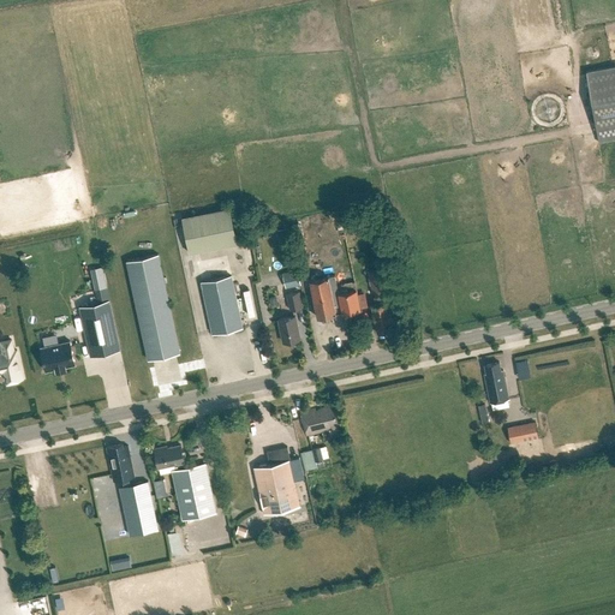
[(599,143),(614,139),(614,65),(587,71),(599,143)]
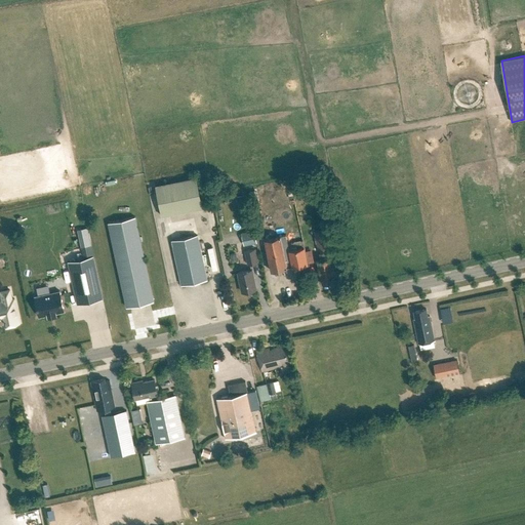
[(203,207),(196,177),(155,186),(162,216),(203,207)]
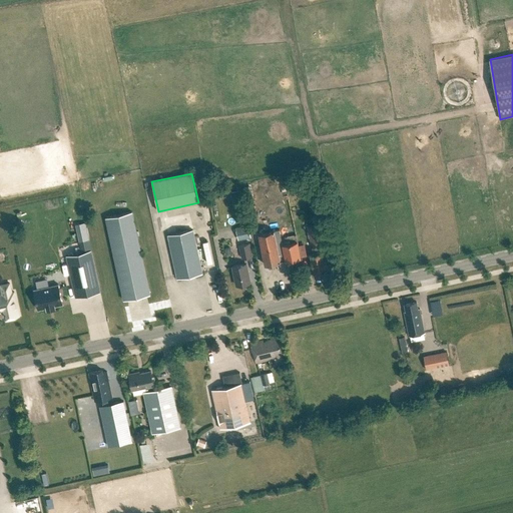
[(237,190),(231,192),(232,201),(239,200),(237,190)]
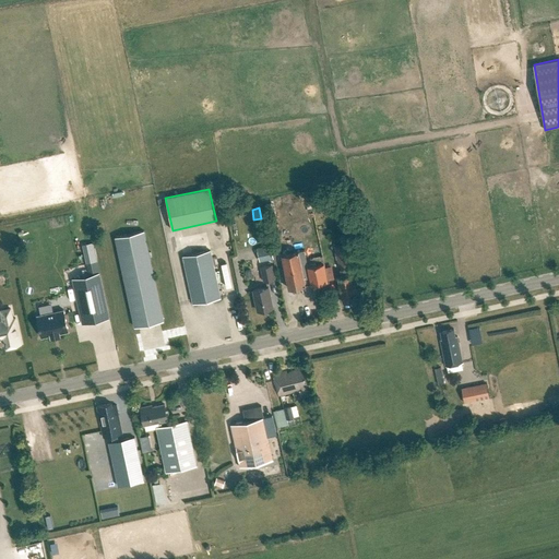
[(278,224),(271,226),(274,241),(282,239),(278,224)]
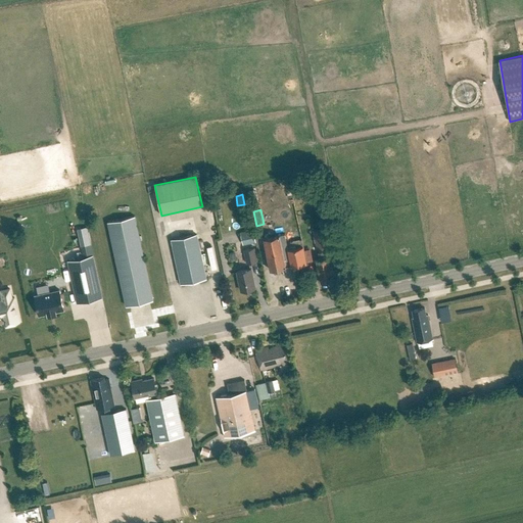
[(127,305),(153,300),(135,216),(108,222),(127,305)]
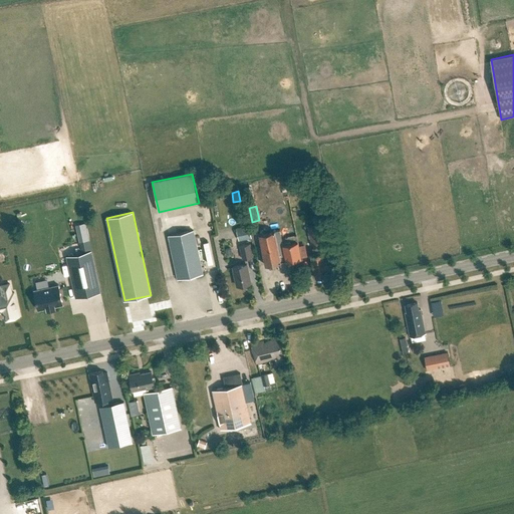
[(89,241),(85,223),(78,225),(82,242),(89,241)]
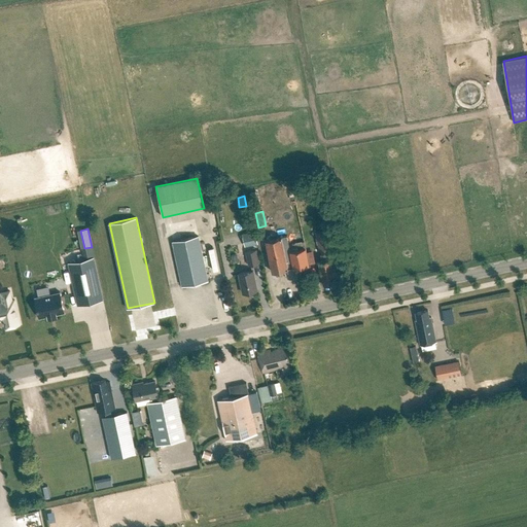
[(324,285),(337,282),(336,278),(338,277),(334,258),(332,258),(330,252),(329,250),(330,250),(326,230),(316,232),(320,252),(322,251),(322,253),(321,254),(322,260),(319,261),(324,285)]
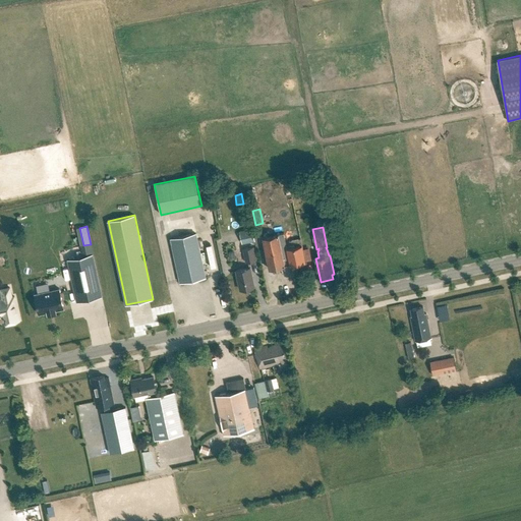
[(242,242),(255,239),(253,228),(239,231),(242,242)]
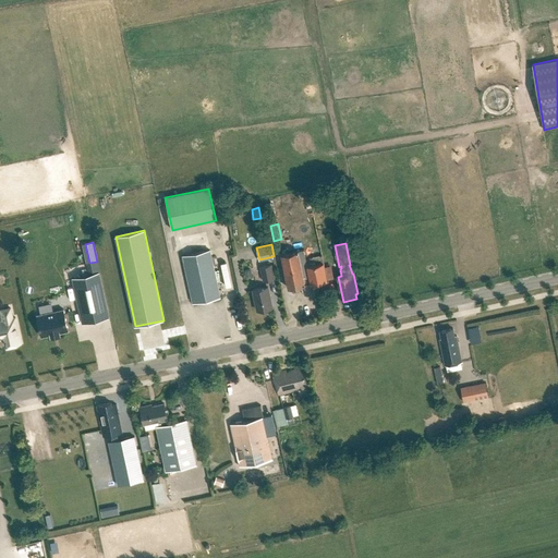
[(220,296),(210,250),(183,255),(194,303),(220,296)]
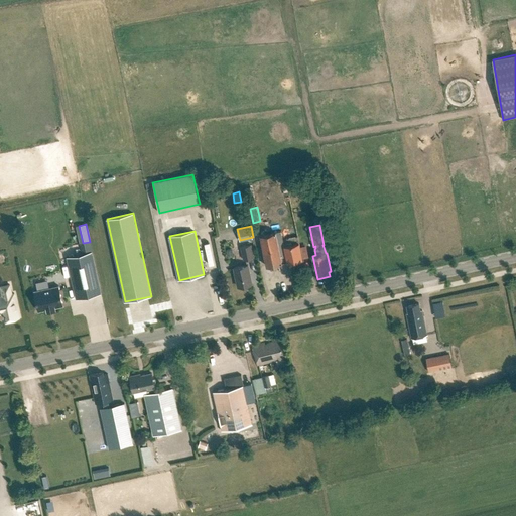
[(267,266),(302,259),(298,237),(283,240),(281,231),(260,235),(267,266)]
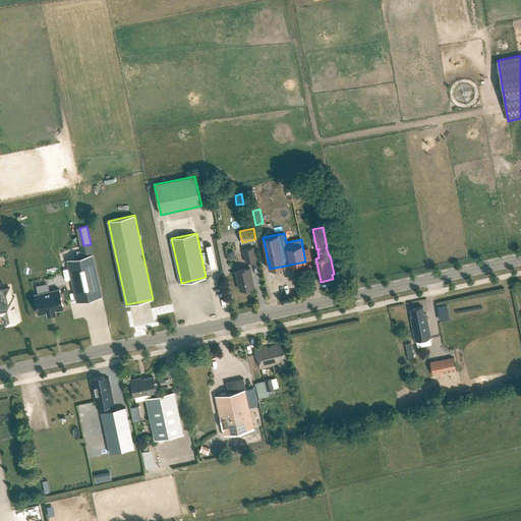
[(257,261),(254,246),(243,248),(246,263),(257,261)]
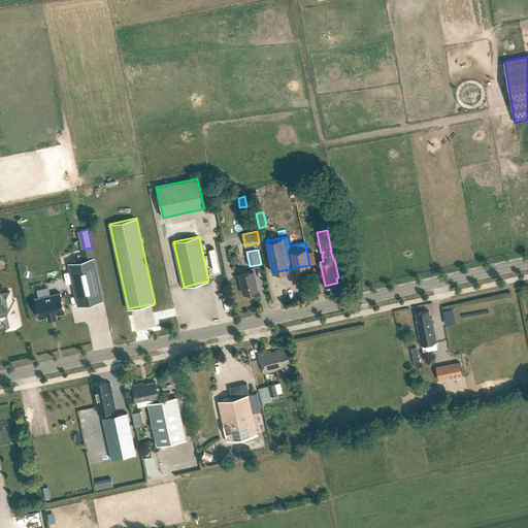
[(103,300),(93,258),(68,264),(77,306),(103,300)]
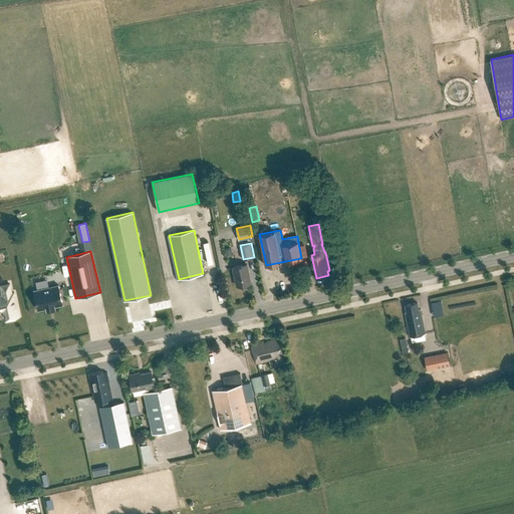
[(237,286),(252,283),(247,264),(233,267),(237,286)]
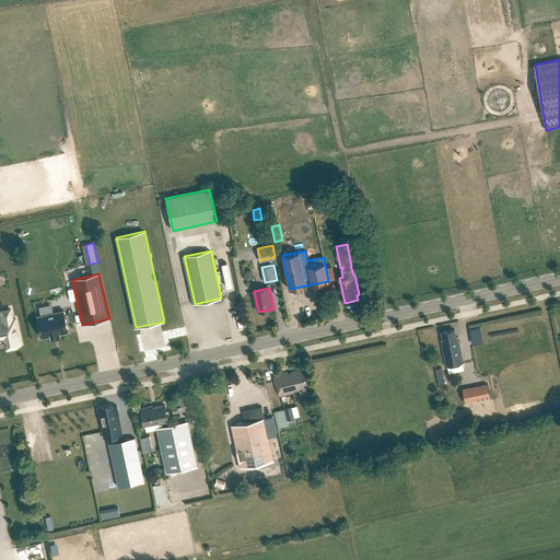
[(12,319),(11,310),(0,312),(2,322),(0,322),(0,337),(4,337),(6,341),(4,341),(6,343),(7,348),(21,345),(15,318),(12,319)]
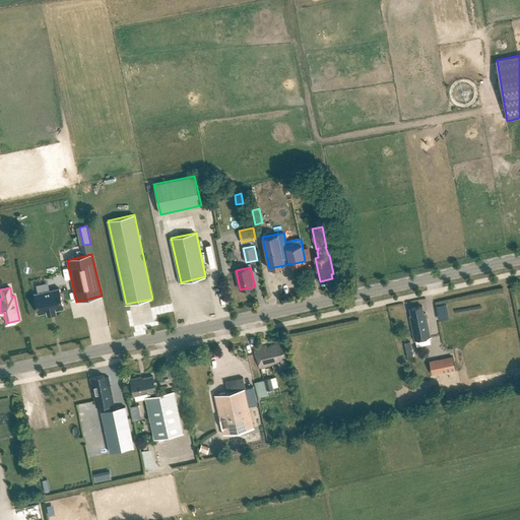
[(64,308),(59,288),(35,294),(39,314),(47,312),(48,314),(56,312),(56,310),(64,308)]
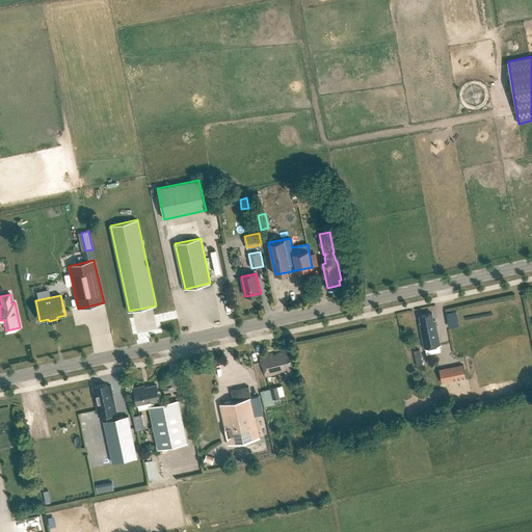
[(420,316),(421,323),(419,323),(424,348),(441,345),(435,320),(433,320),(432,313),(420,316)]
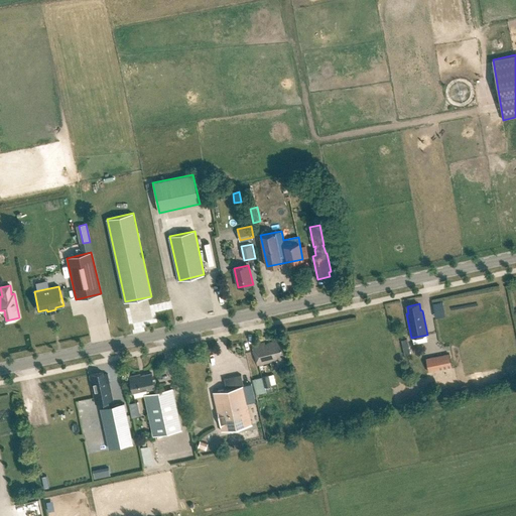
[(271,361),(279,360),(279,361),(284,360),(279,339),(269,341),(269,343),(265,344),(265,342),(252,345),(257,366),(271,363),(271,361)]
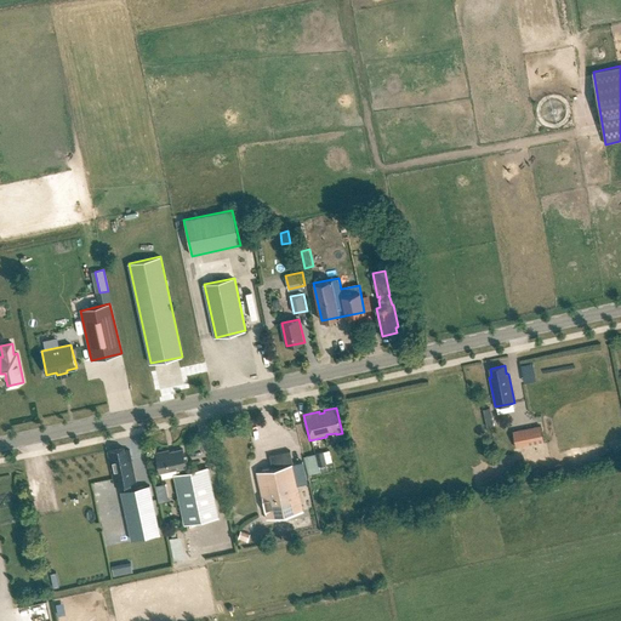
[(486,427),(494,426),(490,408),(483,409),(486,427)]
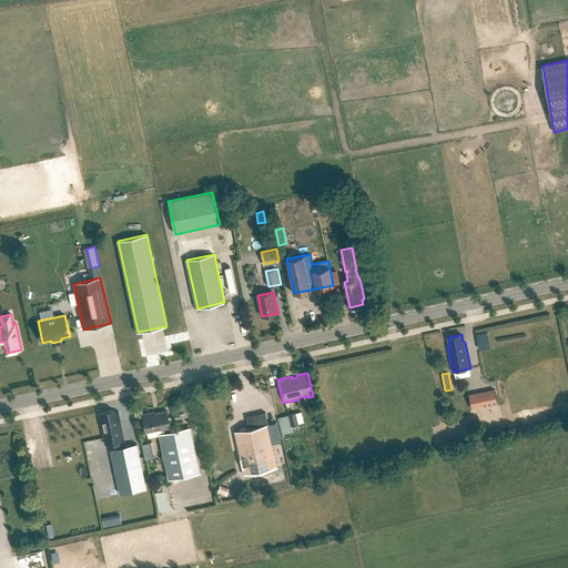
[(495,389),(469,395),(473,409),(498,404),(495,389)]
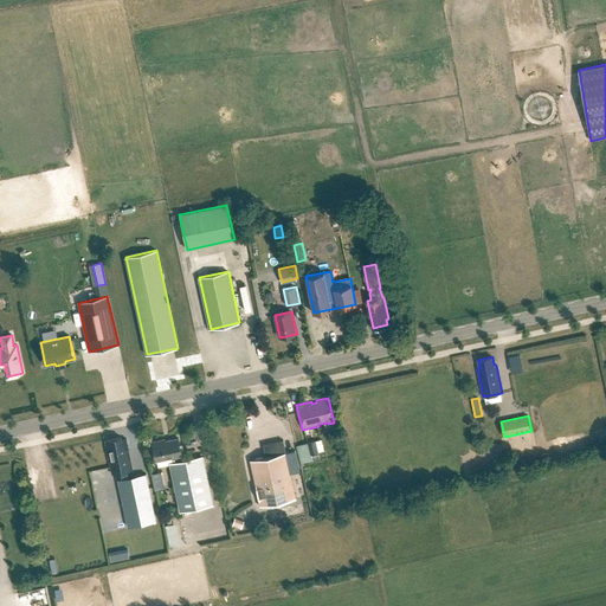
[(127,439),(122,439),(122,437),(105,440),(113,474),(121,472),(128,471),(133,470),(127,439)]
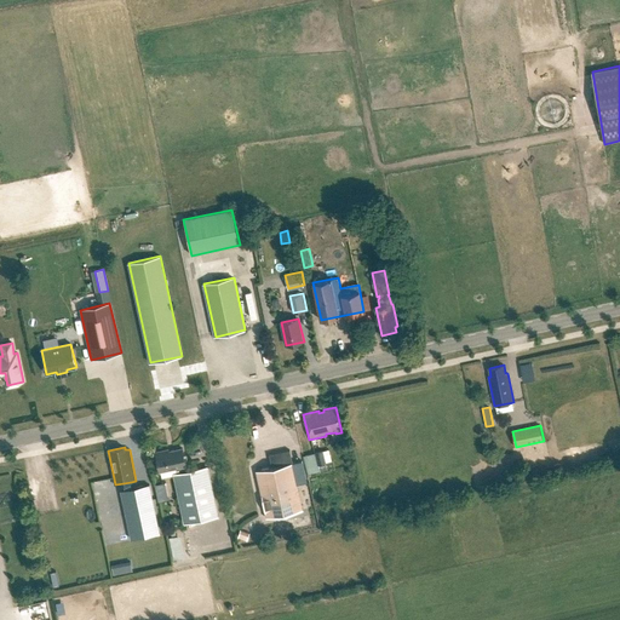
[(219,518),(208,469),(185,474),(184,466),(187,465),(183,448),(170,452),(170,449),(158,452),(161,471),(177,468),(178,475),(174,476),(185,526),(219,518)]
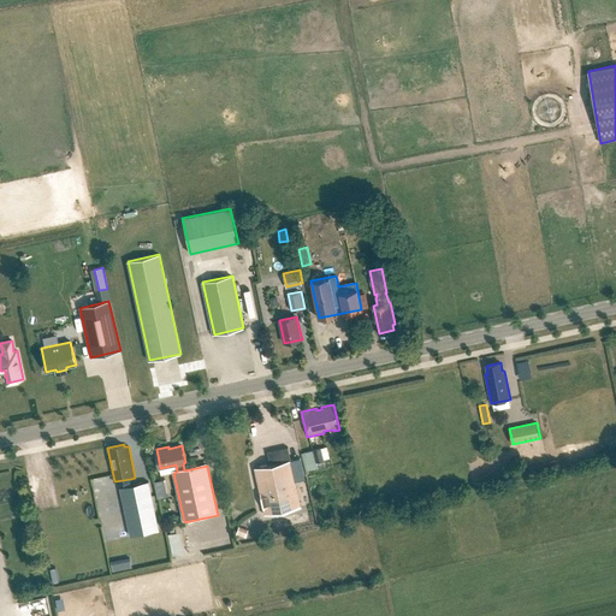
[(301,507),(289,448),(268,451),(271,465),(254,468),(265,514),(301,507)]
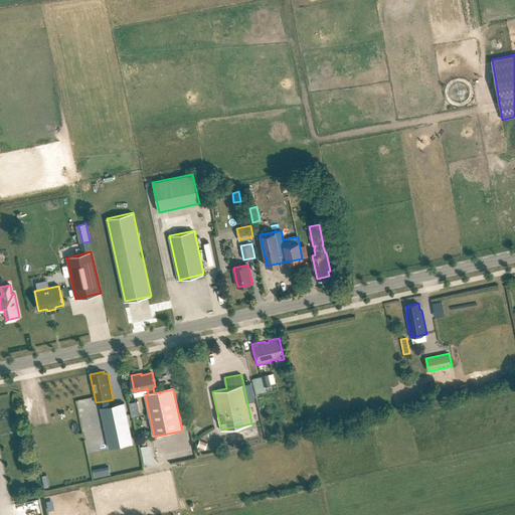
[(268,374),(262,376),(265,387),(271,385),(268,374)]
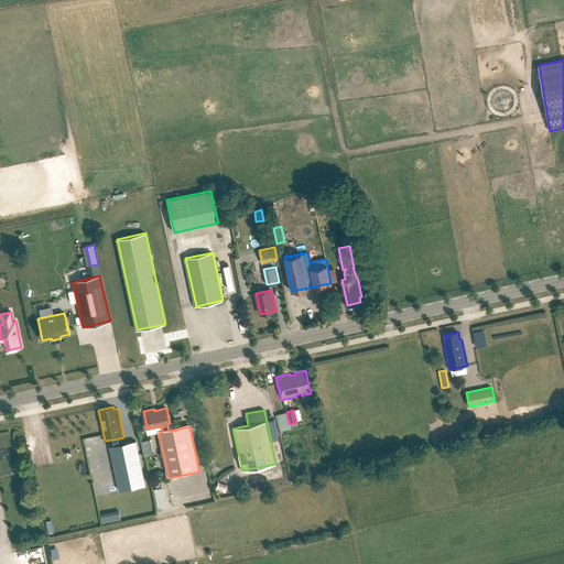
[(145,485),(137,441),(120,444),(119,438),(112,440),(114,446),(110,446),(119,490),(145,485)]
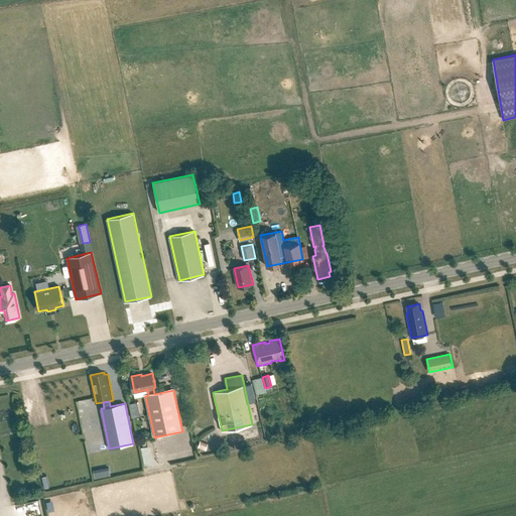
[(205,450),(208,443),(200,441),(198,447),(205,450)]
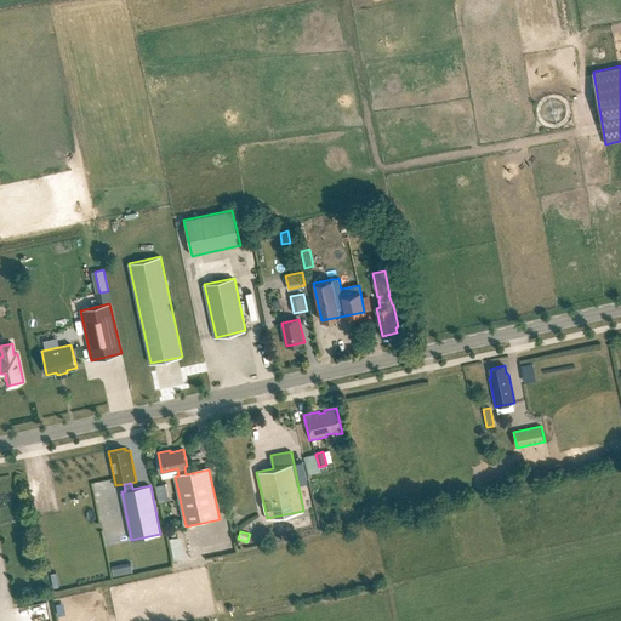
[(177,536),(166,539),(171,560),(181,558),(177,536)]
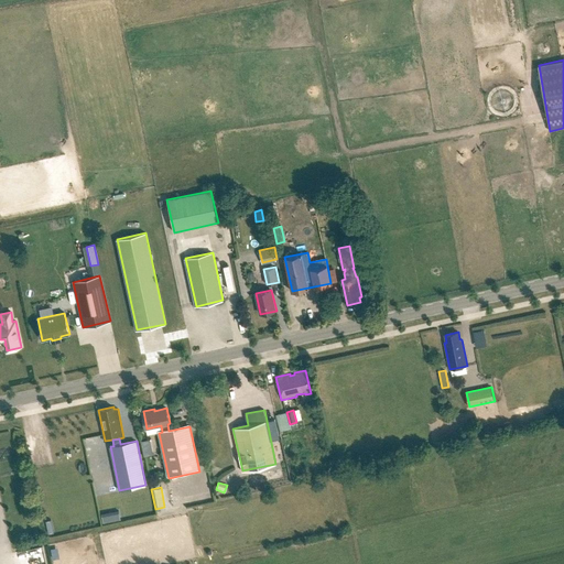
[(102,523),(116,521),(115,514),(101,517),(102,523)]
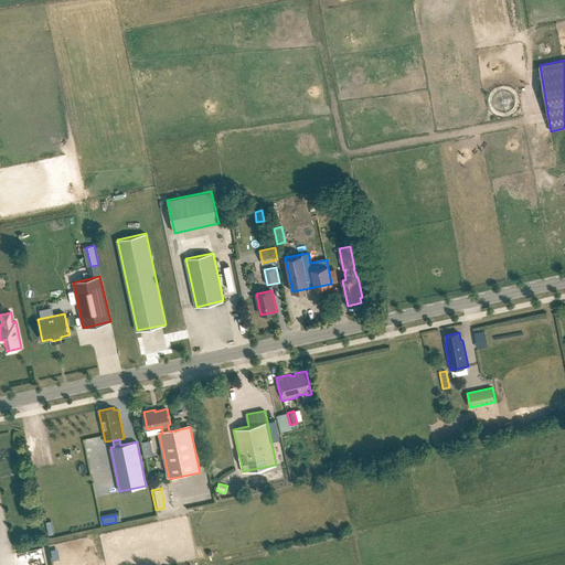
[(46,529),(53,528),(51,518),(44,519),(46,529)]
